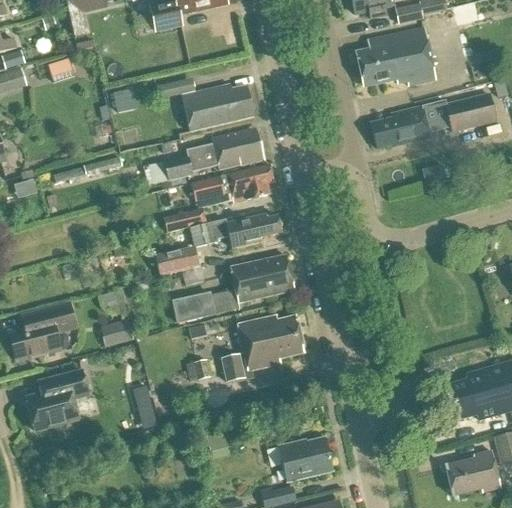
[(70,0),(66,1),(73,35),(87,32),(83,11),(106,6),(104,0),(70,0)]
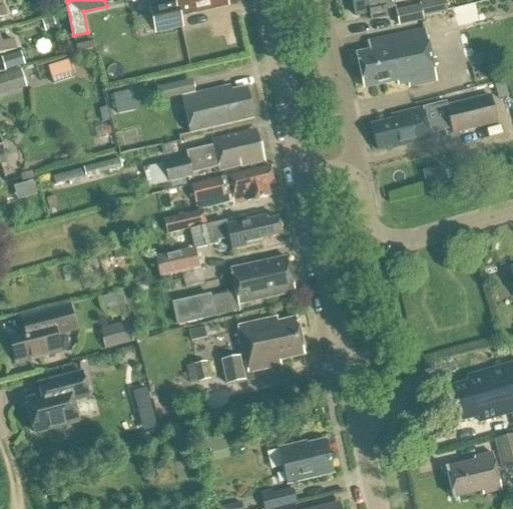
[(170,0),(149,5),(155,31),(181,25),(178,14),(195,10),(198,11),(203,10),(205,7),(225,3),(224,0),(170,0)]
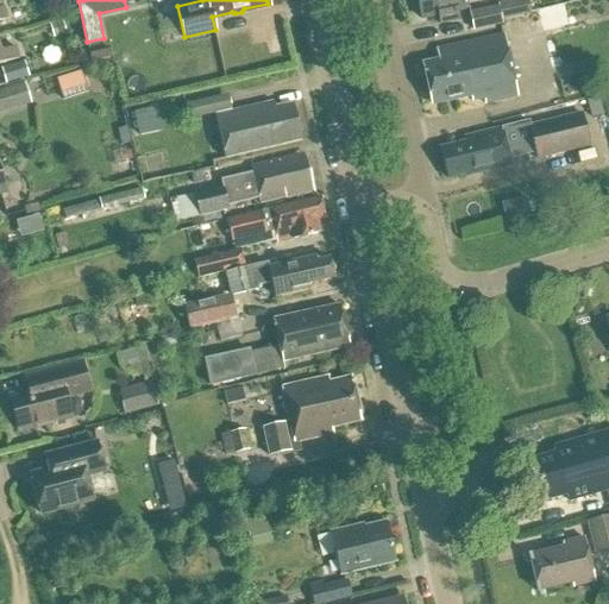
[(416,0),(420,14),(438,11),(440,21),(458,18),(457,8),(465,7),(465,6),(468,6),(466,0),(416,0)]
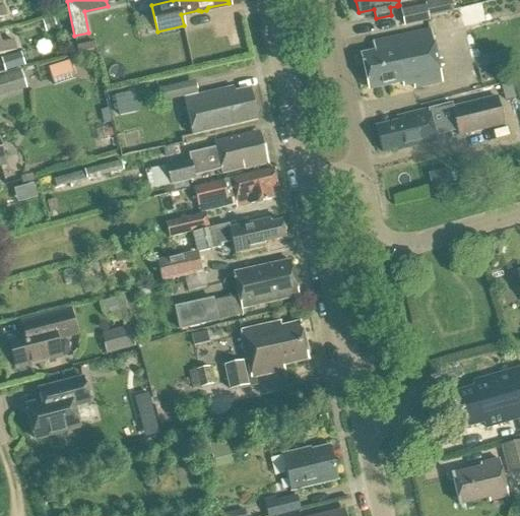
[(428,14),(437,12),(452,9),(450,0),(425,0),(426,3),(400,8),(404,23),(429,18),(428,14)]
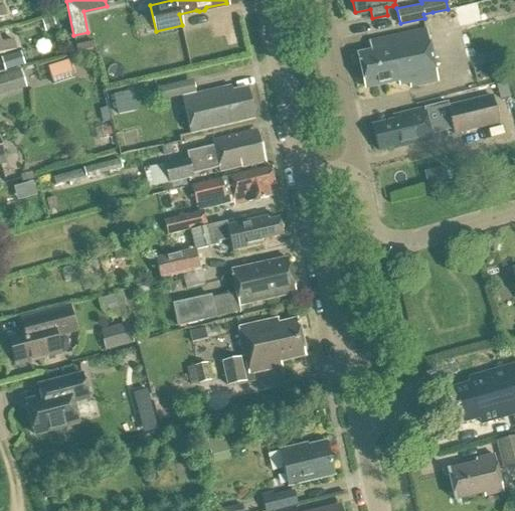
[(433,57),(426,28),(368,40),(371,50),(357,53),(364,86),(385,81),(385,82),(387,82),(393,82),(396,80),(397,79),(398,83),(408,81),(409,86),(438,79),(435,64),(439,63),(437,56),(433,57)]
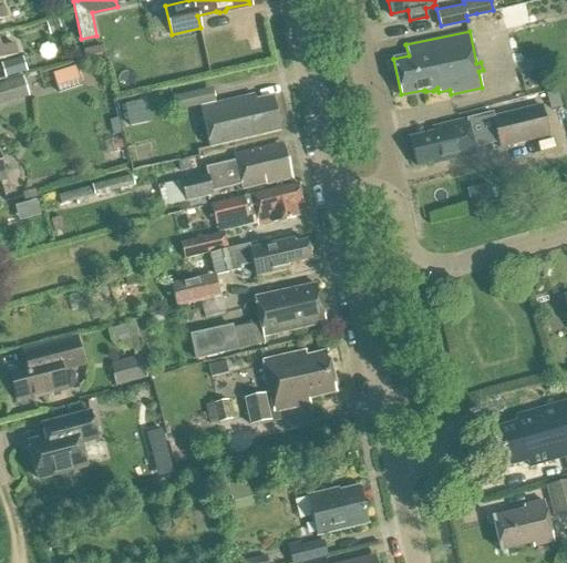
[(0,57),(17,52),(14,42),(0,45),(0,57)]
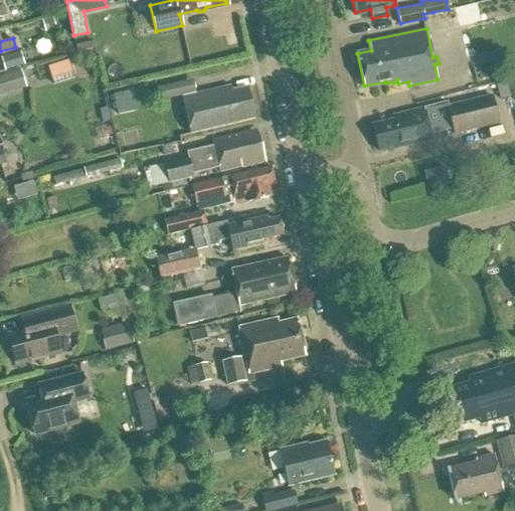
[(20,49),(1,55),(5,68),(23,62),(20,49)]
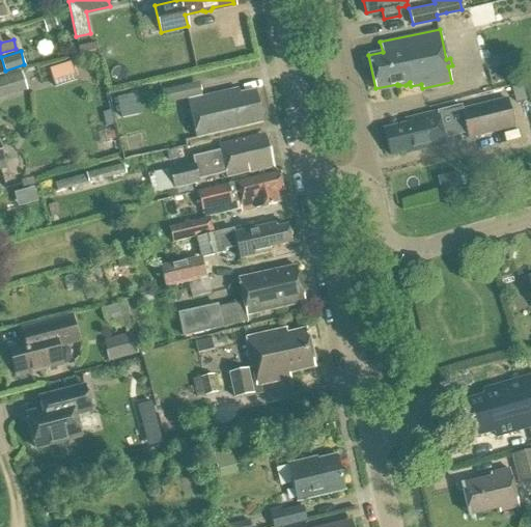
[(71,60),(49,66),(53,80),(75,74),(71,60)]
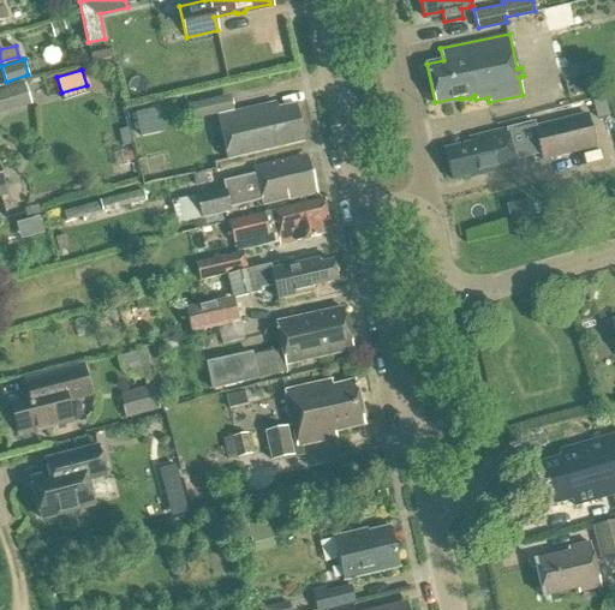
[(0,88),(0,111),(31,102),(24,81),(0,88)]
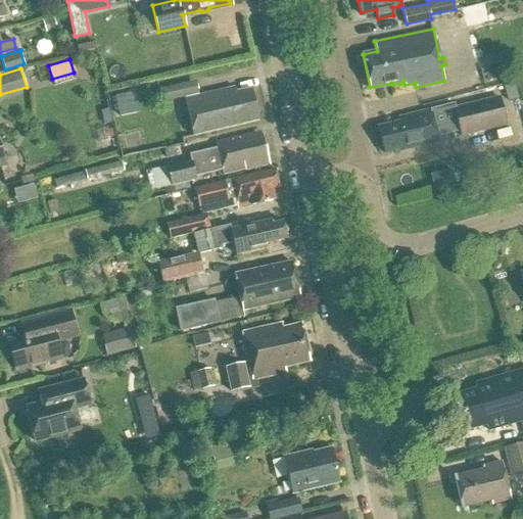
[(195,79),(159,87),(162,100),(198,92),(195,79)]
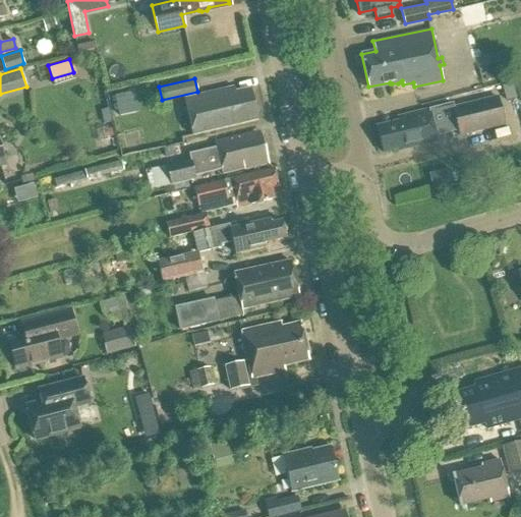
[(512,81),(502,83),(506,99),(516,96),(512,81)]
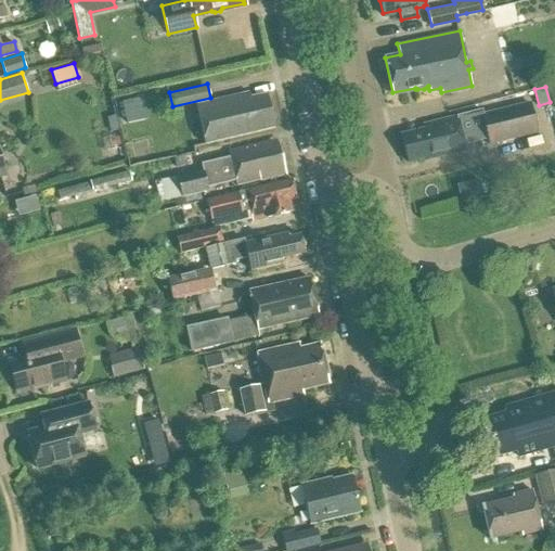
[(248,97),(247,91),(239,93),(195,103),(205,143),(274,127),(266,92),(248,97)]
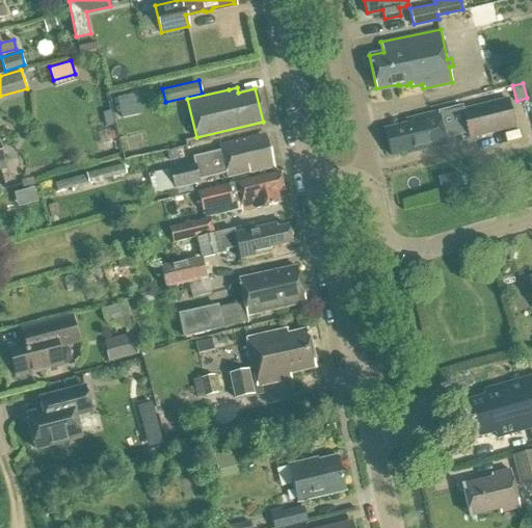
[(469,136),(513,125),(506,98),(462,109),(469,136)]
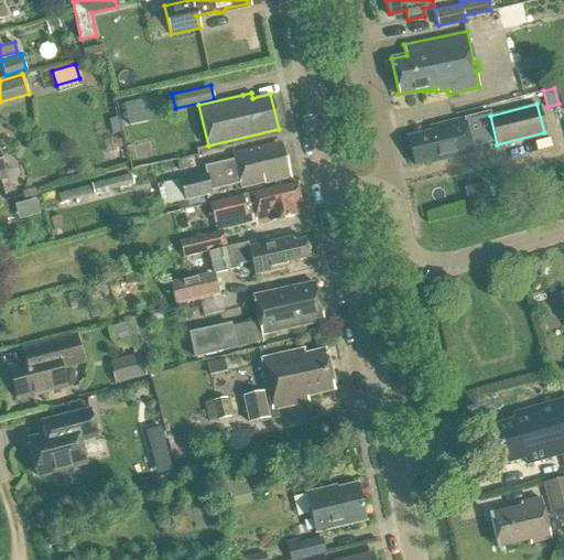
[(472,150),(464,117),(431,126),(432,130),(408,136),(414,163),(440,157),(440,159),(472,150)]
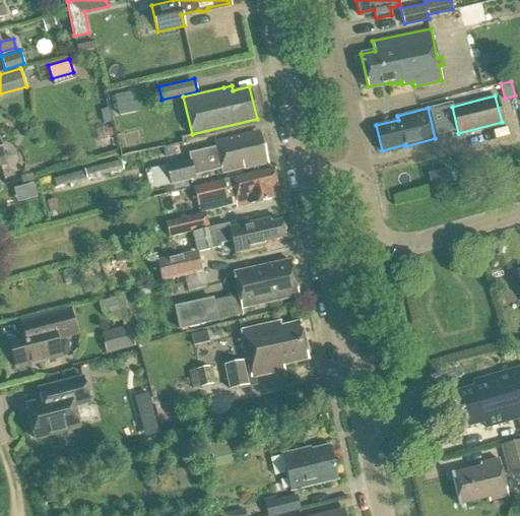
[(205,149),(199,150),(201,157),(205,172),(220,168),(221,172),(244,167),(244,168),(267,162),(261,135),(254,137),(252,131),(214,140),(216,146),(205,149)]
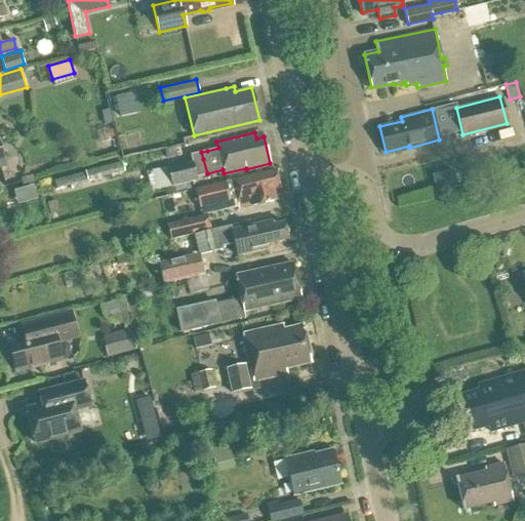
[(166,166),(153,169),(158,189),(171,185),(172,187),(197,181),(196,176),(207,173),(203,159),(193,162),(192,158),(166,165),(166,166)]
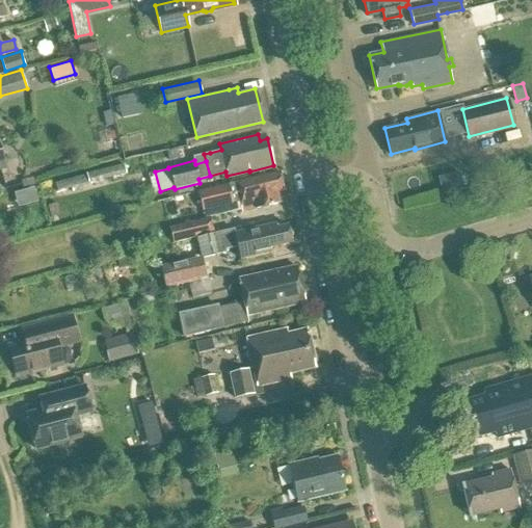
[(42,180),(54,177),(50,162),(38,165),(42,180)]
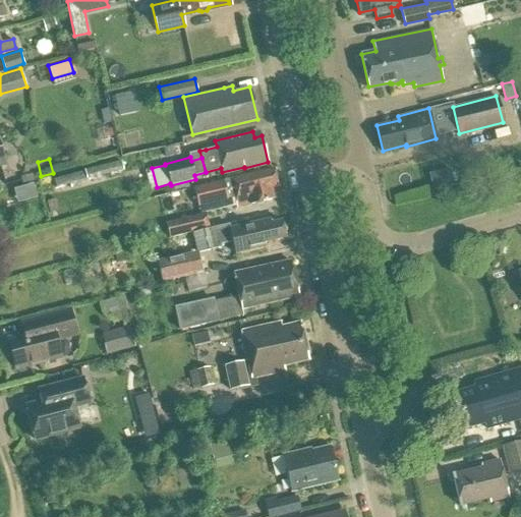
[(278,185),(274,167),(195,185),(199,203),(234,194),(236,206),(254,202),(256,203),(262,202),(263,199),(274,196),(272,186),(278,185)]
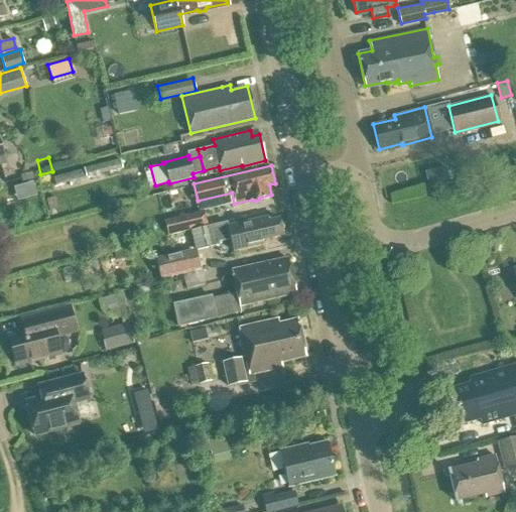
[(83,167),(53,175),(55,183),(85,175),(83,167)]
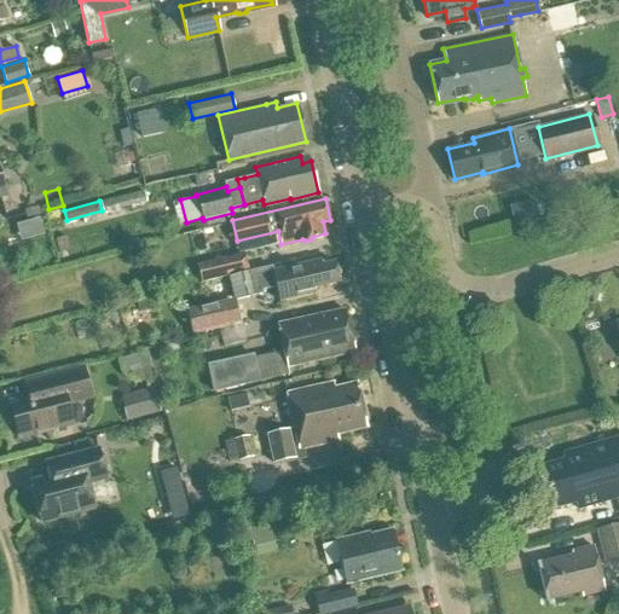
[(243,252),(197,261),(201,279),(247,270),(243,252)]
